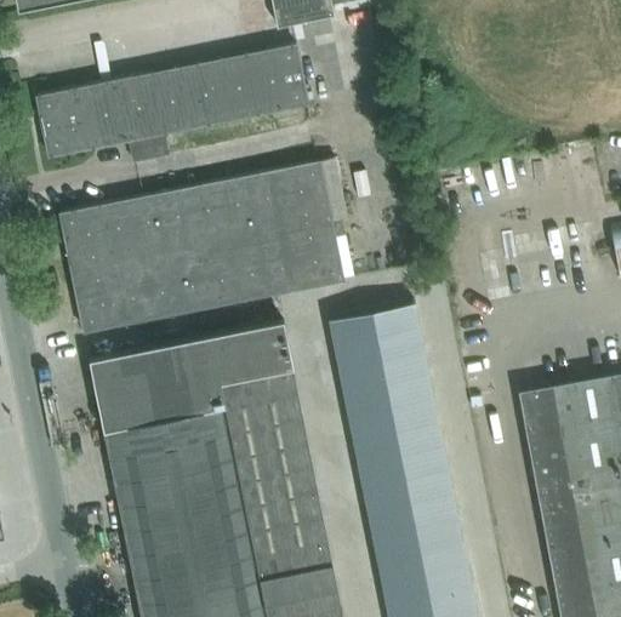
[(271,0),(277,28),(334,16),(330,0),(271,0)]
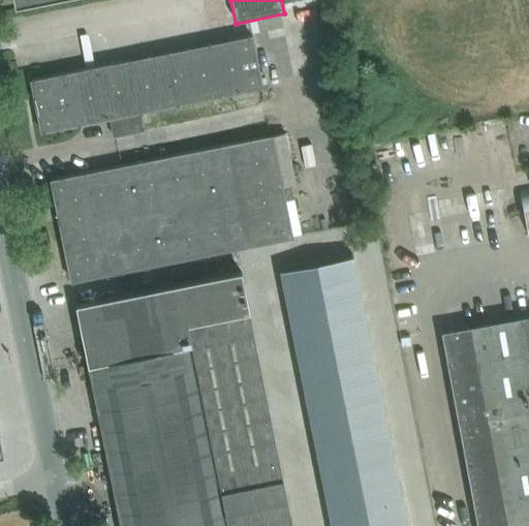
[(40,133),(109,120),(113,138),(144,132),(139,114),(261,89),(251,38),(30,83),(40,133)]
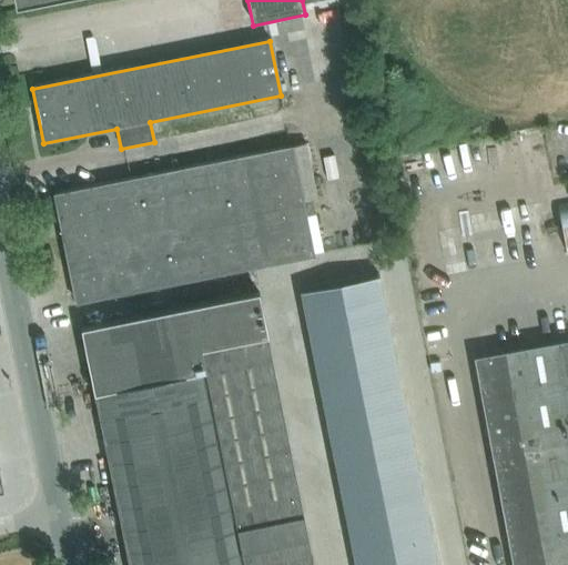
[(311,167),(306,147),(306,144),(292,148),(302,203),(312,201),(317,200),(311,167)]
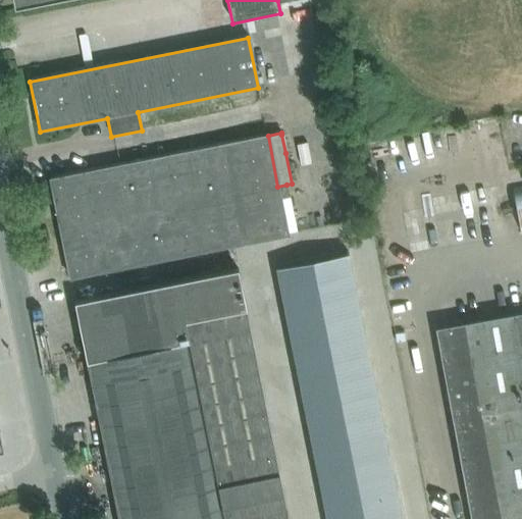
[(268,136),(145,160),(50,179),(70,278),(289,236),(281,200),(289,198),(286,185),(277,187),(268,136)]
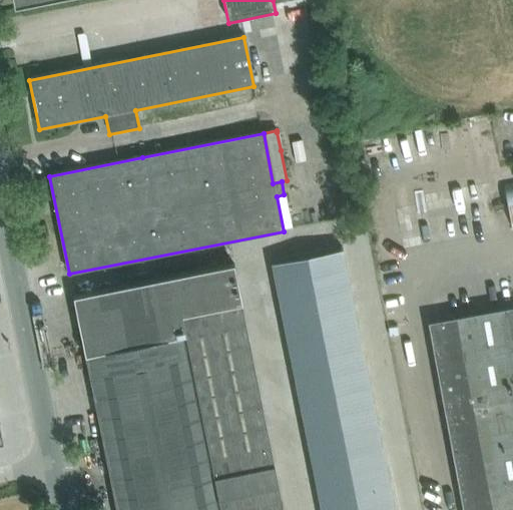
[(512,509),(512,184),(504,186),(512,231),(512,230),(512,307),(495,311),(427,324),(462,509),(512,509)]
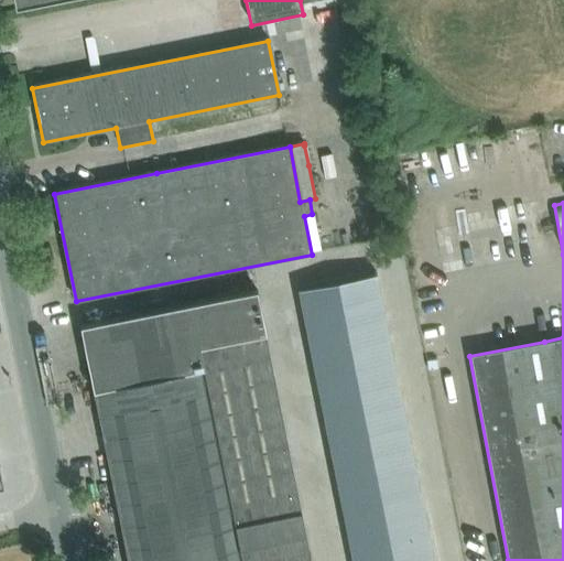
[(432,560),(376,274),(299,290),(351,560),(432,560)]
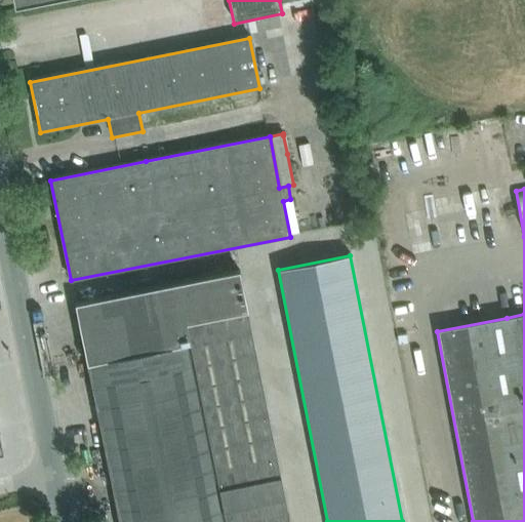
[(75,303),(118,521),(287,521),(239,270),(75,303)]
